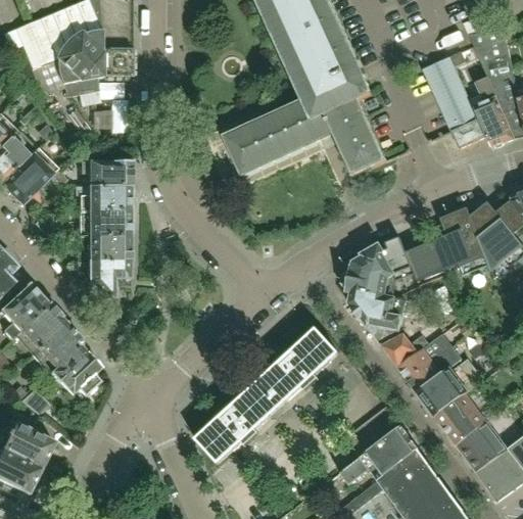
[(70,37),(80,32),(84,34),(91,31),(96,30),(102,30),(102,28),(101,29),(88,0),(80,0),(25,24),(0,33),(0,47),(1,49),(4,54),(32,91),(37,98),(63,86),(59,60),(56,57),(62,46),(70,37)]
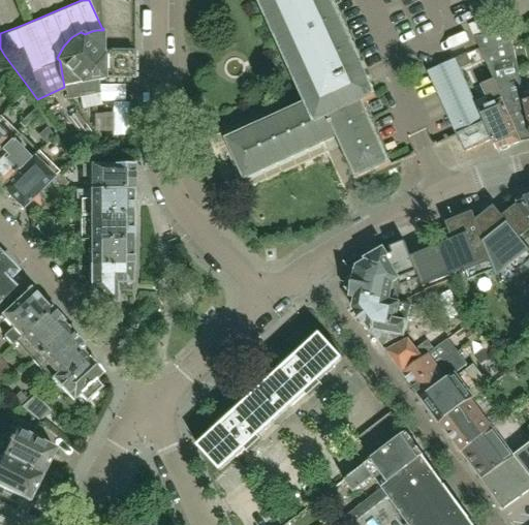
[(358,178),(391,163),(391,162),(391,161),(391,160),(392,160),(390,155),(364,99),(376,94),(374,88),(358,51),(334,1),(333,0),(260,0),(303,91),(307,101),(229,136),(229,137),(229,139),(228,139),(237,156),(245,175),(323,140),(337,133),(341,144),(356,178),(358,178)]
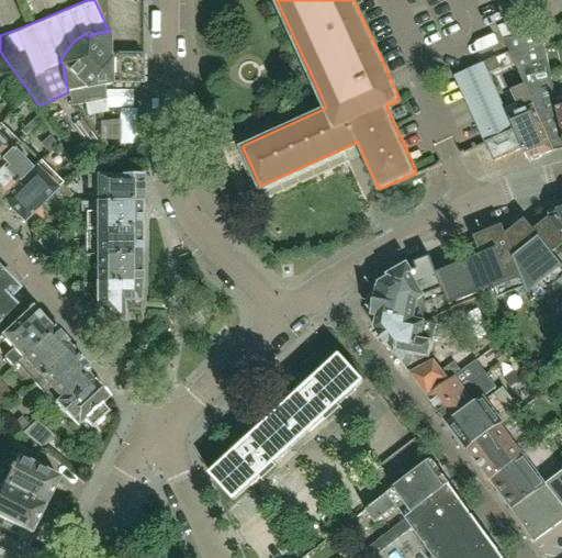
[(561,93),(557,96),(550,66),(541,29),(518,33),(505,36),(509,47),(524,82),(526,89),(553,148),(561,145),(561,93)]
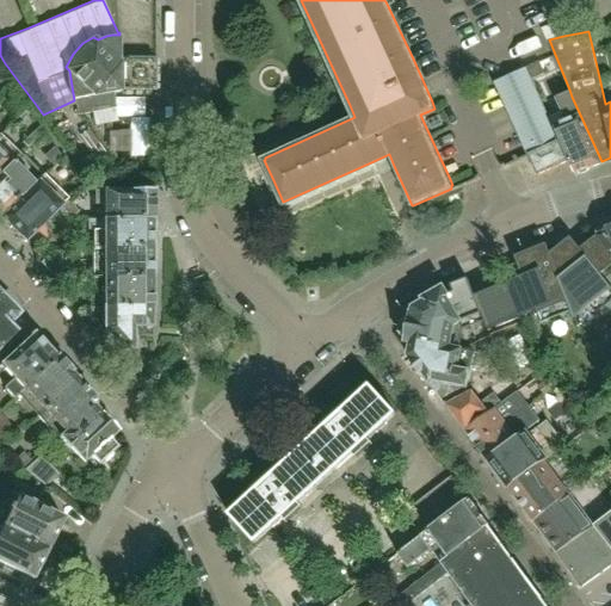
[(154,87),(155,55),(119,55),(119,35),(112,35),(106,36),(98,39),(93,37),(82,43),(73,54),(66,67),(69,70),(74,100),(76,112),(112,105),(110,90),(118,87),(118,86),(154,87)]
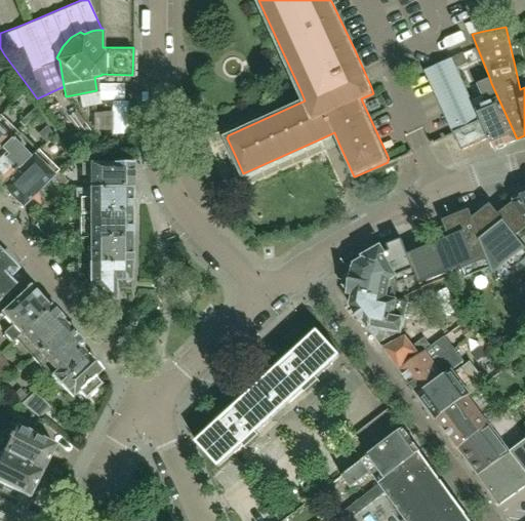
[(472,98),(452,55),(426,68),(453,129),(480,117),(472,99),(472,98)]
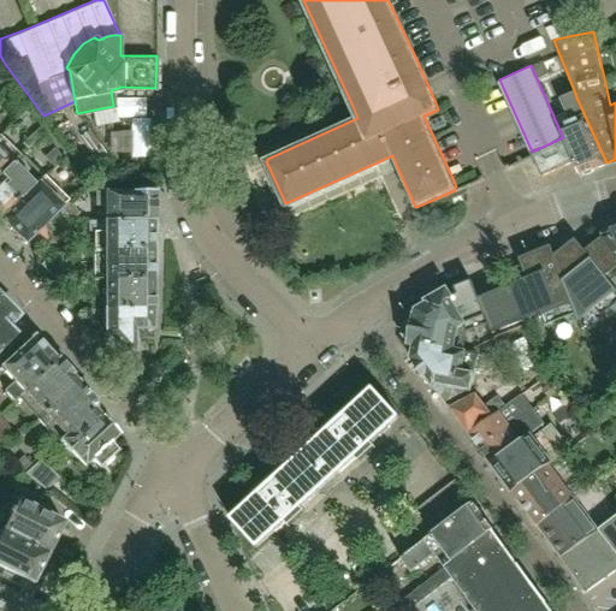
[(606,162),(576,98),(574,90),(561,96),(567,110),(554,116),(554,117),(563,137),(573,159),(576,167),(579,173),(602,164),(606,162)]
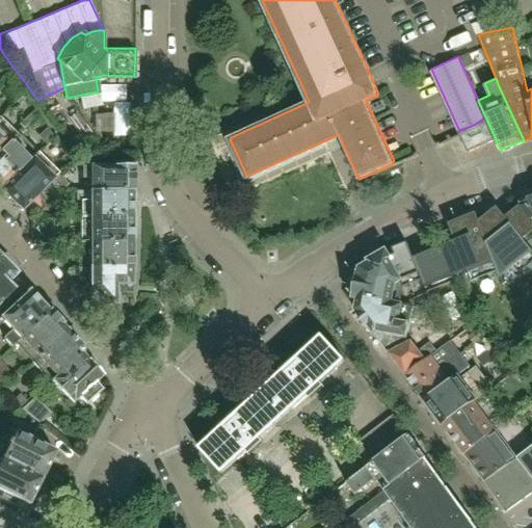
[(123,101),(103,102),(104,127),(124,127),(123,101)]
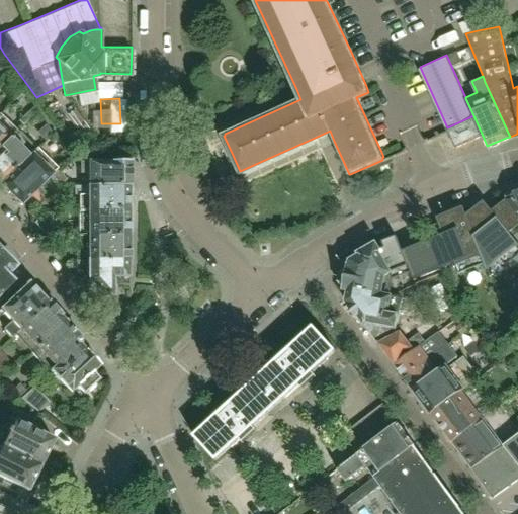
[(0,145),(12,133),(16,129),(21,123),(10,112),(5,117),(0,111),(0,145)]
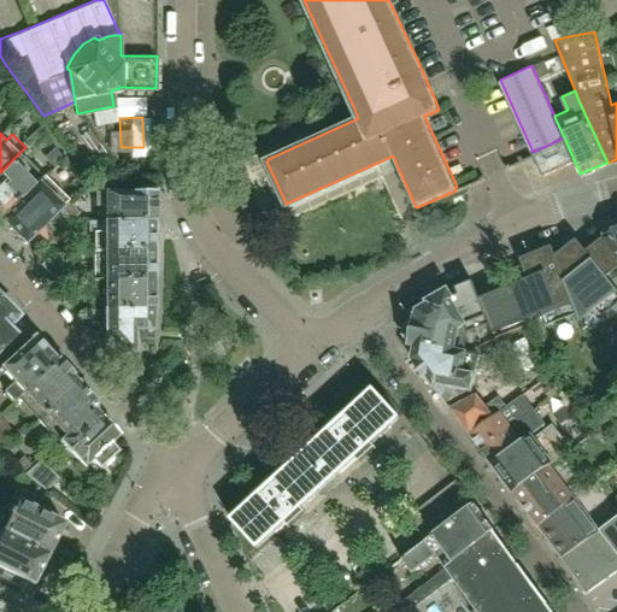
[(574,159),(564,137),(533,152),(542,174),(574,159)]
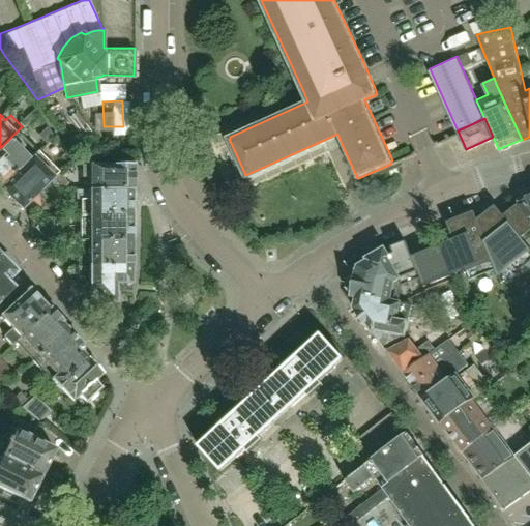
[(43,129),(43,135),(48,140),(55,133),(48,125),(43,129)]
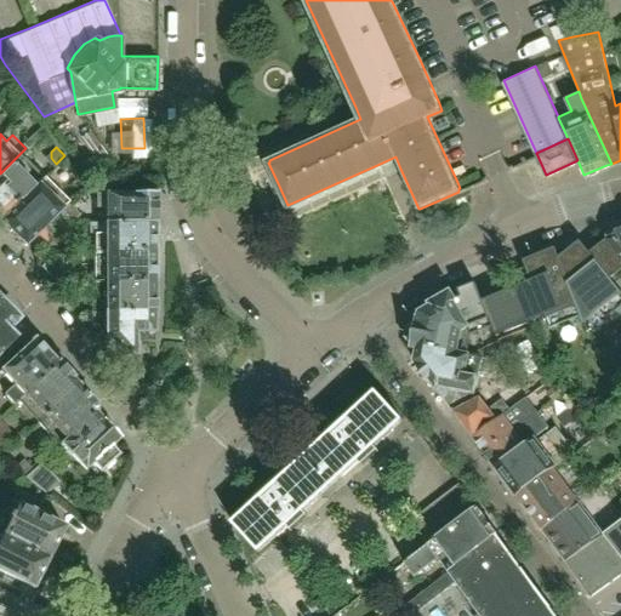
[(0,216),(36,181),(41,176),(29,163),(20,154),(15,159),(0,174),(0,216)]
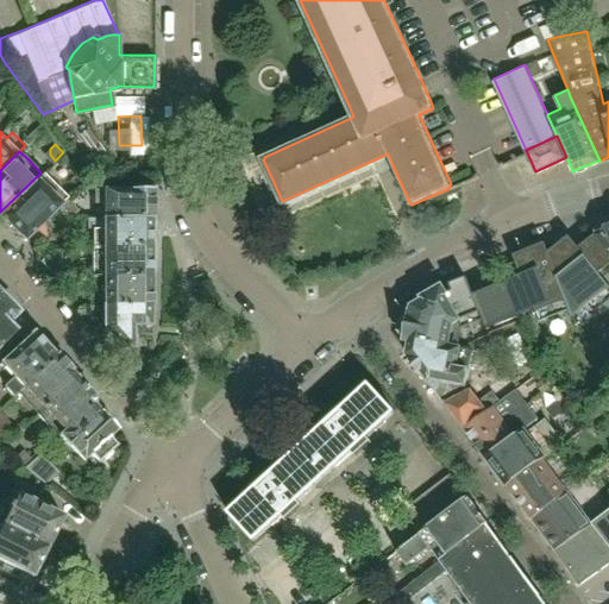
[(24,238),(61,202),(68,195),(42,171),(41,172),(36,177),(0,212),(0,213),(10,221),(8,222),(24,238)]
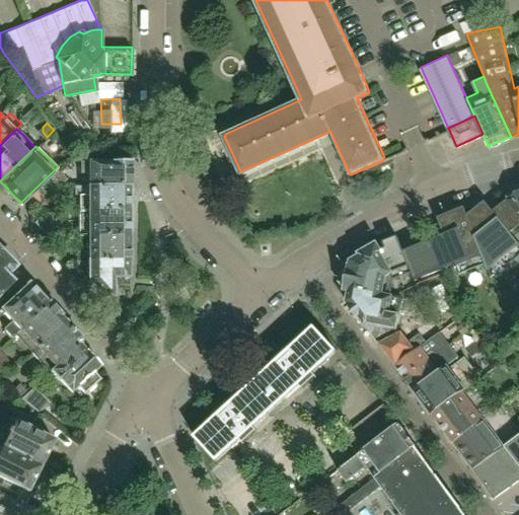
[(130,184),(130,159),(78,159),(78,171),(86,171),(86,184),(130,184)]
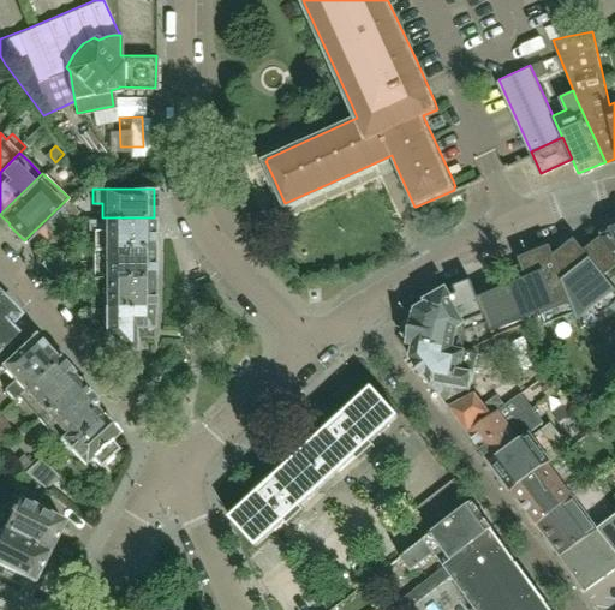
[(154,247),(154,217),(102,217),(88,217),(88,227),(94,227),(94,247),(95,247),(154,247)]
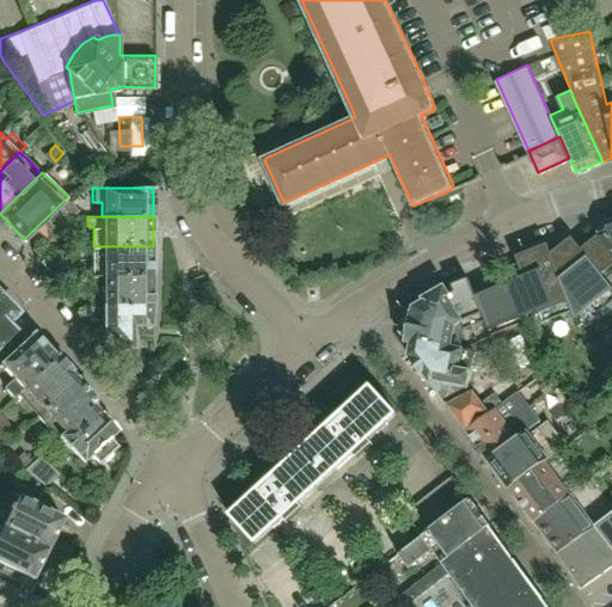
[(611,219),(603,221),(599,222),(598,225),(598,228),(599,231),(611,247),(611,219)]
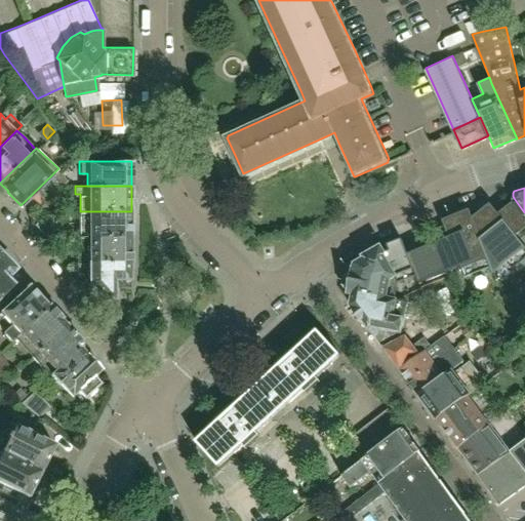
[(490,266),(491,270),(506,259),(512,267),(524,255),(524,246),(516,235),(524,228),(524,217),(513,202),(498,212),(490,202),(473,215),(471,217),(490,266)]
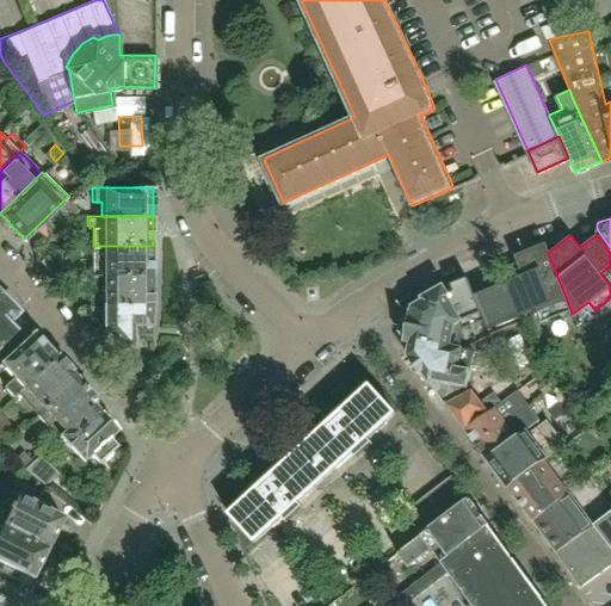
[(548,253),(550,251),(547,242),(514,254),(522,274),(474,294),(485,320),(482,321),(486,328),(536,308),(541,321),(571,309),(548,253)]
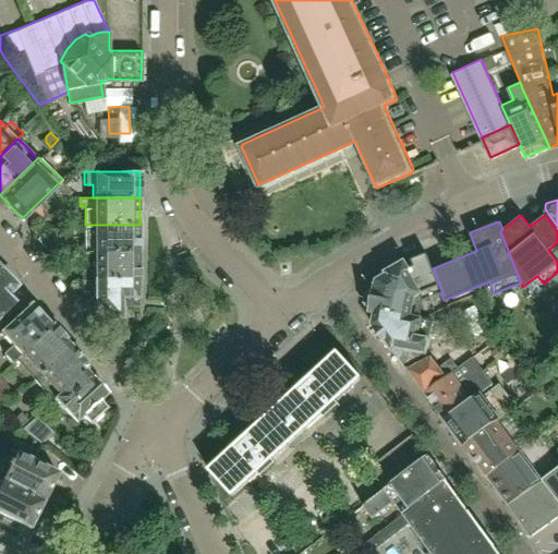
[(140,252),(140,225),(86,225),(86,229),(85,229),(85,252),(94,252),(140,252)]
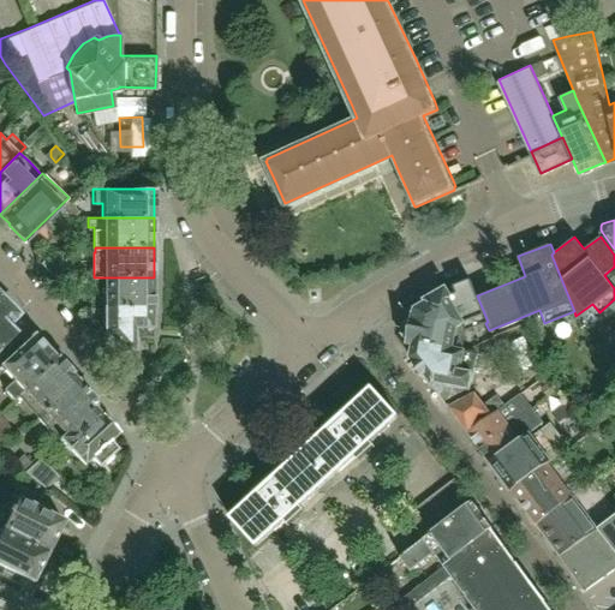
[(66,265),(54,250),(41,261),(54,275),(66,265)]
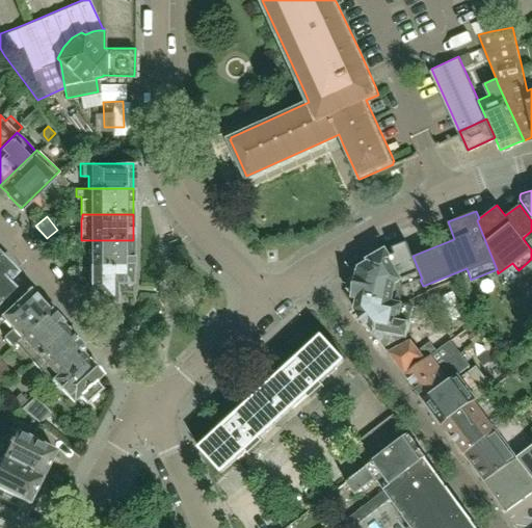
[(133,265),(133,240),(89,240),(89,254),(77,254),(77,265),(133,265)]
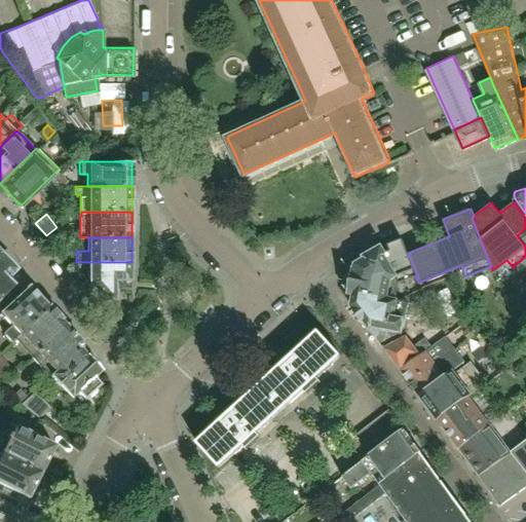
[(390,282),(414,272),(400,237),(385,244),(388,250),(381,252),(379,249),(366,257),(367,258),(357,264),(355,270),(351,269),(344,274),(342,284),(347,291),(353,292),(387,297),(390,282)]
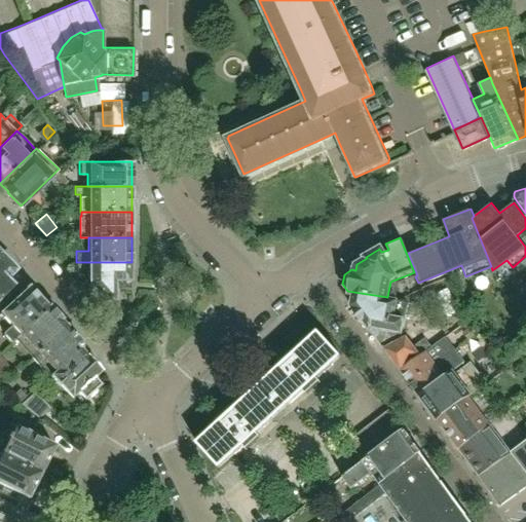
[(0,297),(12,285),(5,277),(15,267),(0,252),(0,297)]
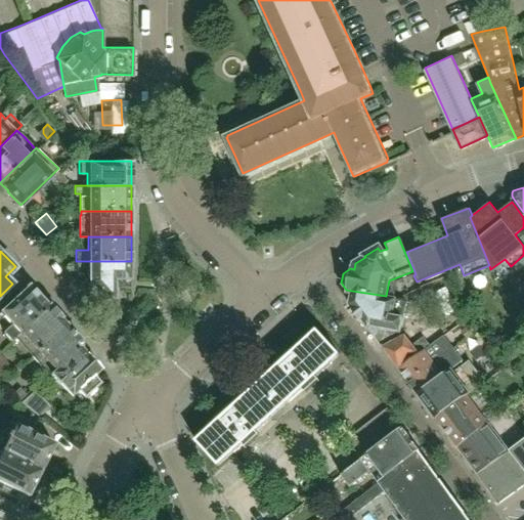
[(129,286),(129,278),(131,278),(131,261),(76,261),(76,266),(88,266),(88,280),(103,298),(114,298),(114,286),(129,286)]
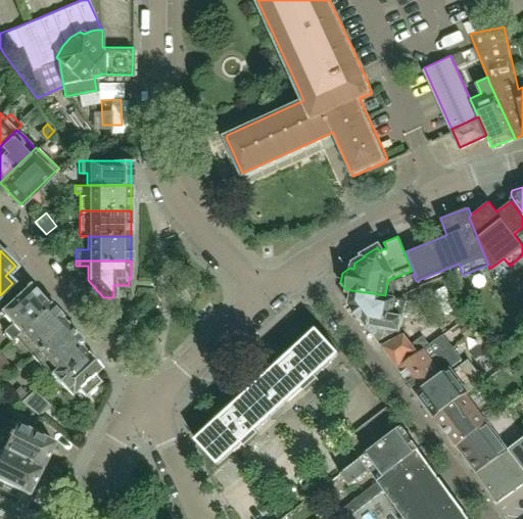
[(13,335),(48,303),(30,283),(0,310),(10,322),(1,330),(9,338),(13,335)]
